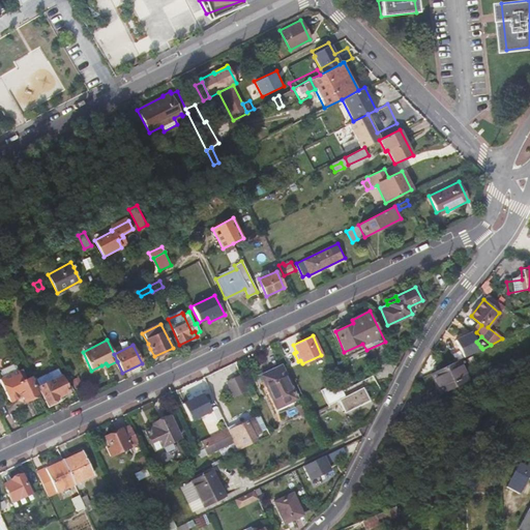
[(472,356),(467,359),(470,366),(476,363),(472,356)]
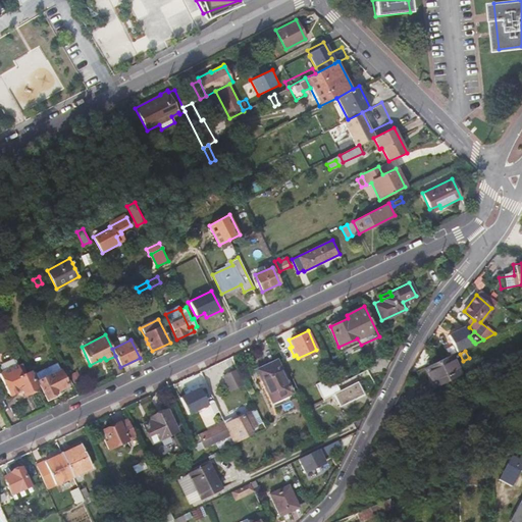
[(433,363),(423,368),(432,386),(445,380),(446,381),(460,374),(451,355),(433,363)]
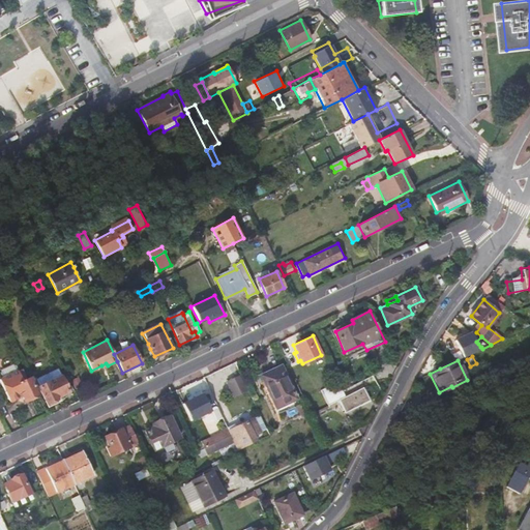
[(21,370),(18,371),(15,366),(12,364),(1,371),(1,374),(3,379),(0,380),(11,402),(23,396),(25,401),(38,393),(30,378),(25,380),(21,370)]
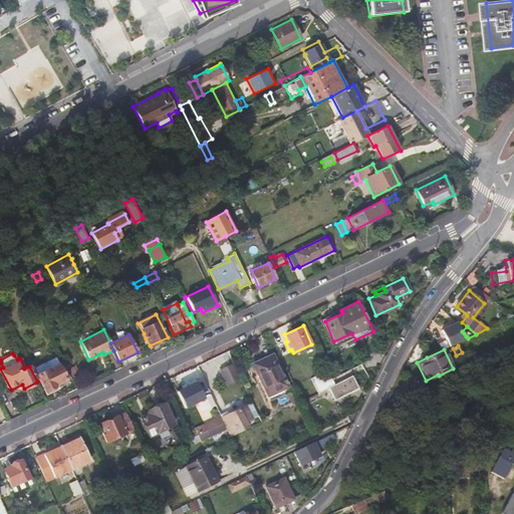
[(252,363),(257,374),(267,396),(287,387),(272,354),(252,363)]
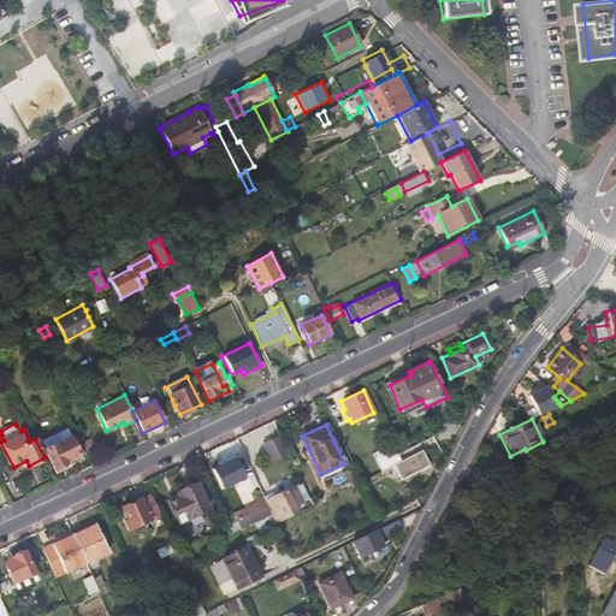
[(46,448),(45,449),(54,469),(65,465),(65,463),(81,455),(71,436),(46,448)]
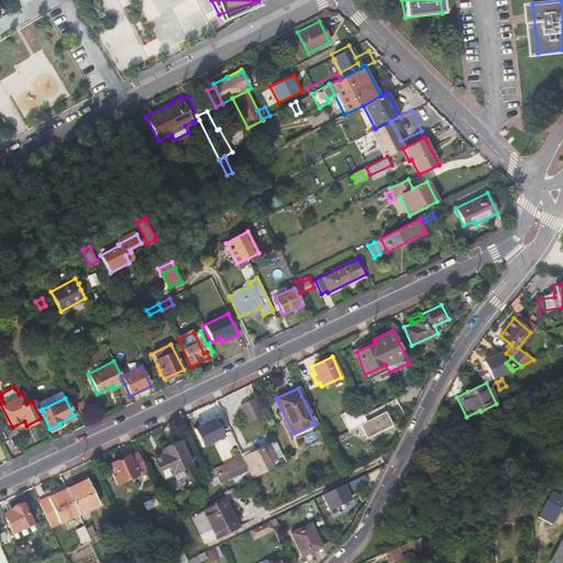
[(264,415),(256,399),(242,407),(249,421),(264,415)]
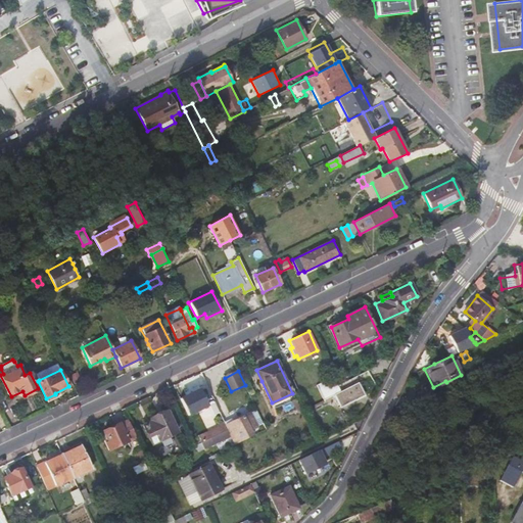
[(359,383),(337,393),(330,379),(317,386),(323,400),(334,394),(340,407),(364,395),(359,383)]
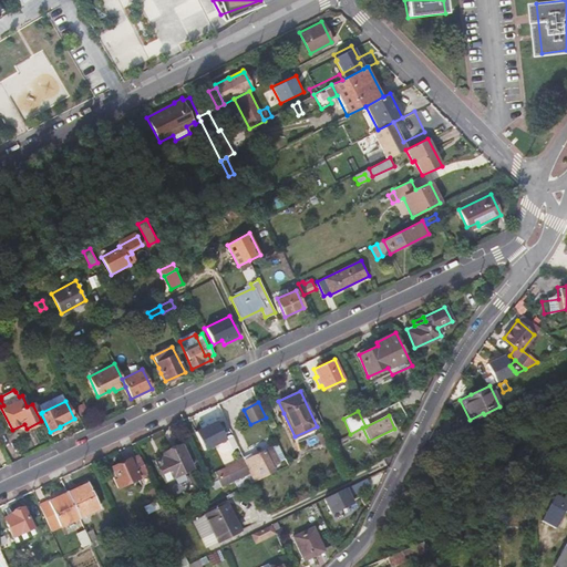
[(216,421),(194,431),(203,450),(225,440),(216,421)]
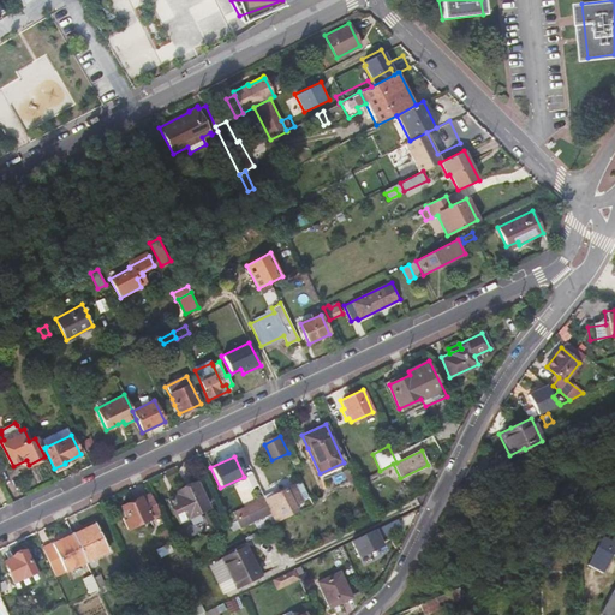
[(168,500),(178,523),(209,508),(196,482),(177,491),(178,494),(168,500)]
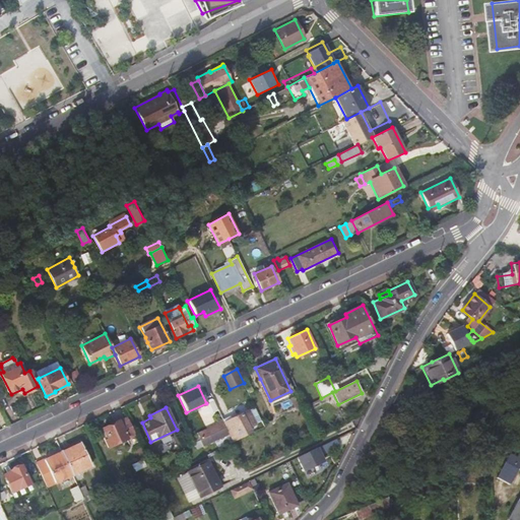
[(234,442),(253,433),(250,427),(261,421),(255,407),(223,423),(225,427),(209,435),(200,440),(203,446),(229,435),(233,442),(234,442)]
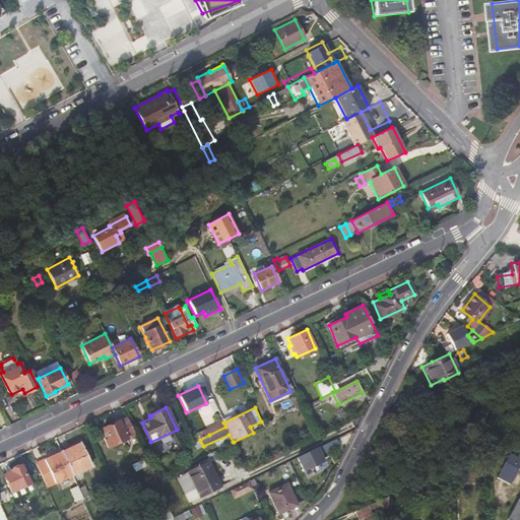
[(135,436),(126,416),(102,429),(107,439),(104,440),(107,449),(135,436)]
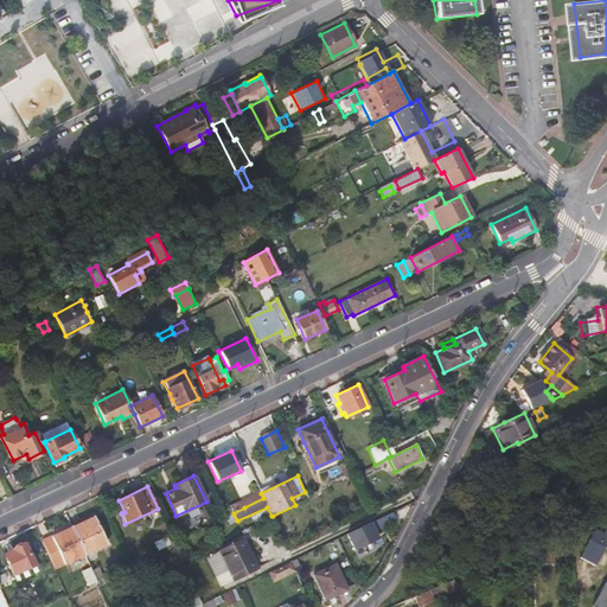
[(241,500),(244,508),(263,498),(261,493),(260,492),(241,500)]
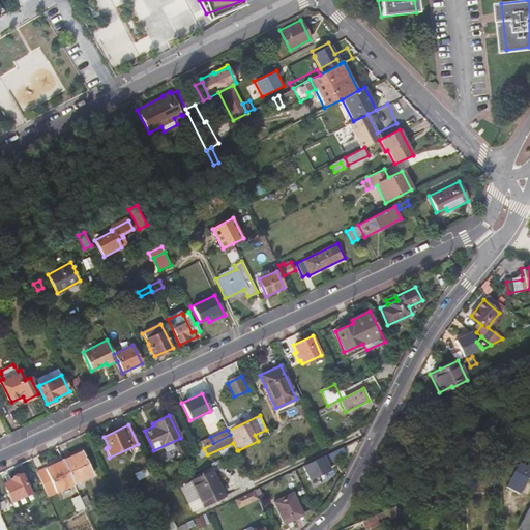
[(342,447),(321,457),(325,465),(345,454),(342,447)]
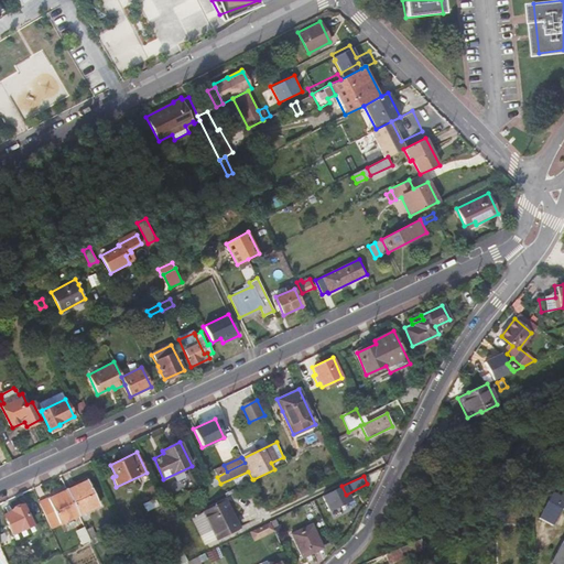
[(87,480),(79,484),(78,487),(67,492),(78,514),(99,505),(87,480)]
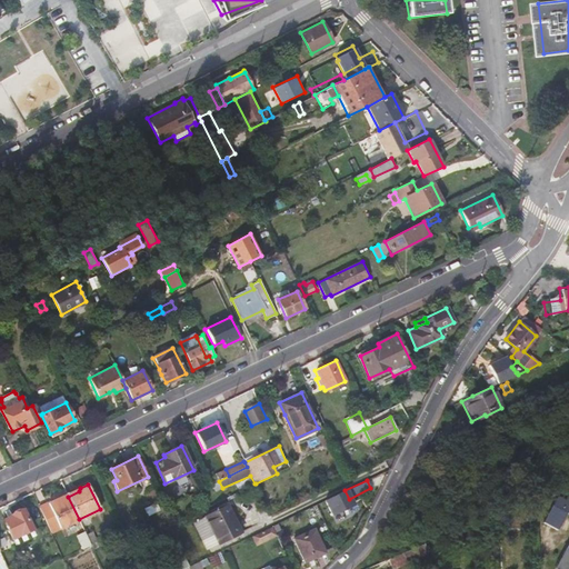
[(568,498),(559,492),(543,521),(557,529),(567,512),(568,513),(568,498)]
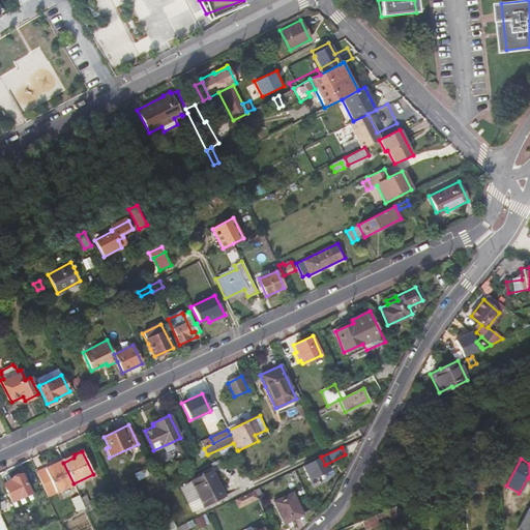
[(51,465),(35,472),(47,496),(74,483),(63,463),(54,467),(51,465)]
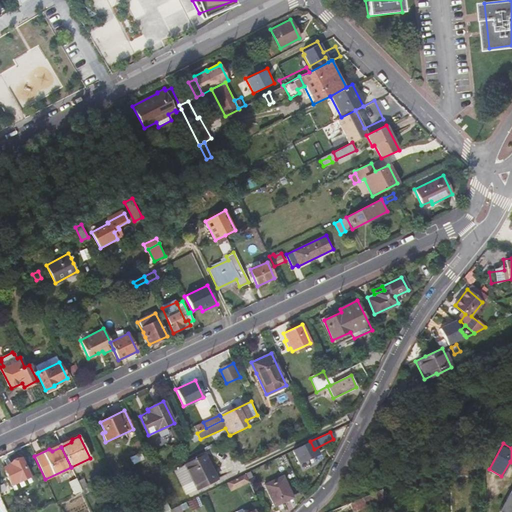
[(147,457),(143,450),(129,457),(133,464),(147,457)]
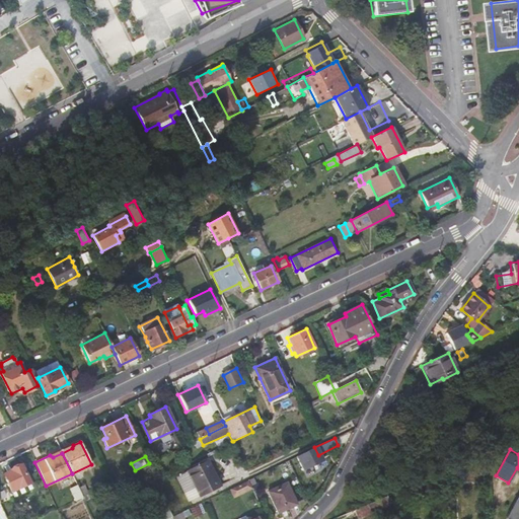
[(196,488),(184,494),(189,502),(220,486),(208,460),(187,470),(191,479),(192,478),(196,488)]
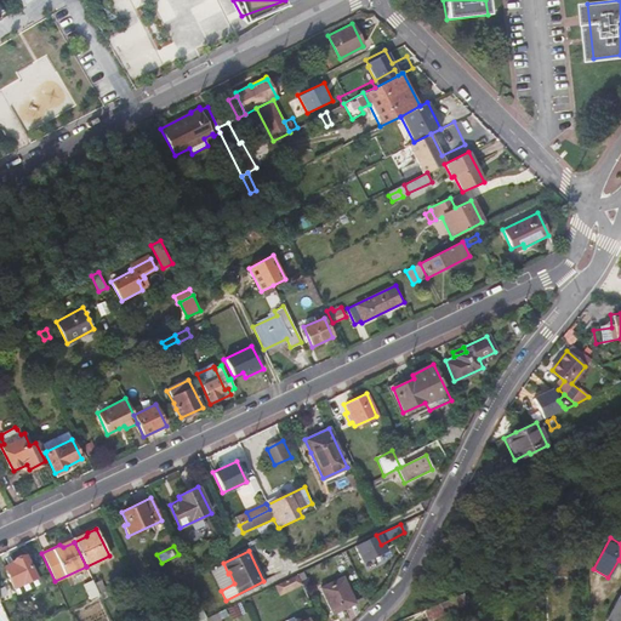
[(26,556),(4,567),(13,587),(15,587),(17,594),(36,586),(33,579),(35,577),(26,556)]
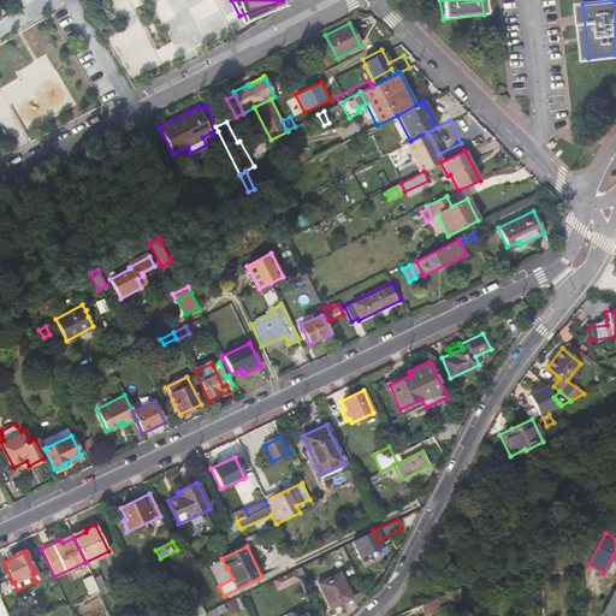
[(226,569),(221,558),(211,563),(212,568),(211,569),(219,586),(232,579),(227,568),(226,569)]
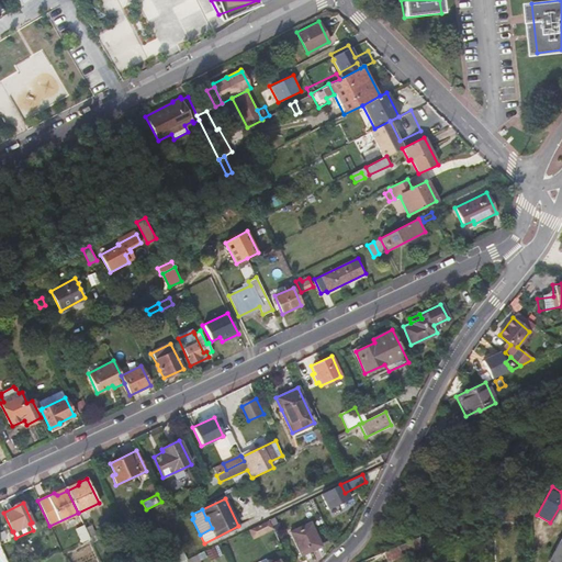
[(290,532),(300,555),(321,546),(311,523),(290,532)]
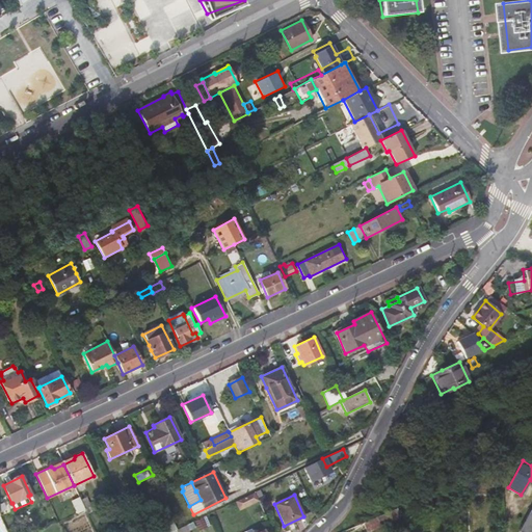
[(84,509),(89,506),(85,497),(80,500),(84,509)]
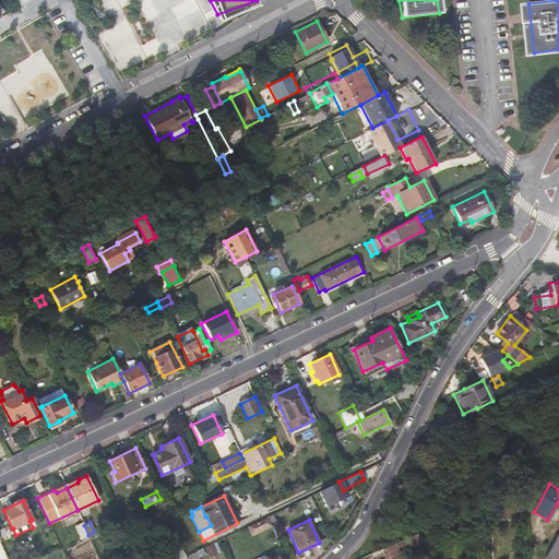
[(84,525),(83,523),(75,526),(81,538),(88,535),(84,525)]
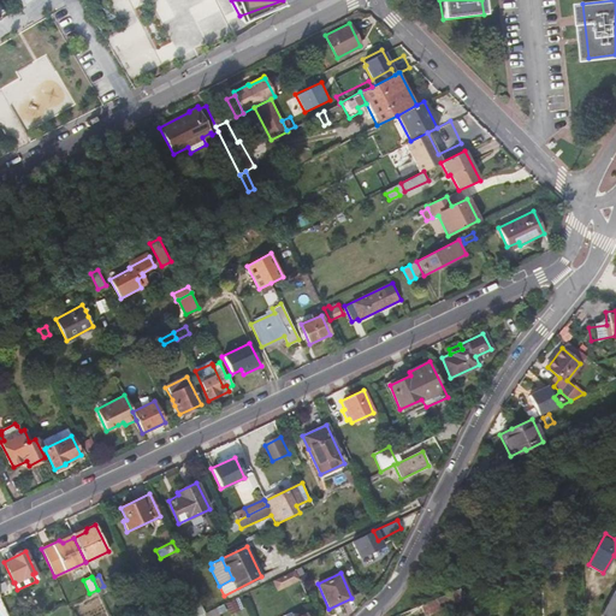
[(460,588),(420,605),(425,615),(460,600),(460,588)]
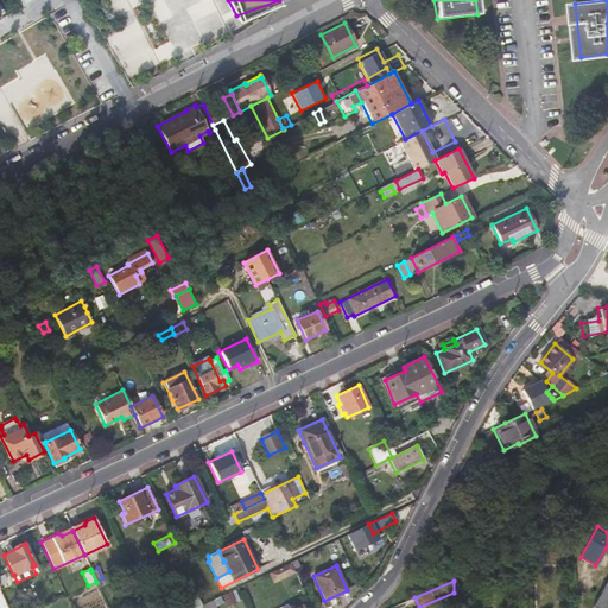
[(607,607),(607,583),(606,583),(591,607),(607,607)]
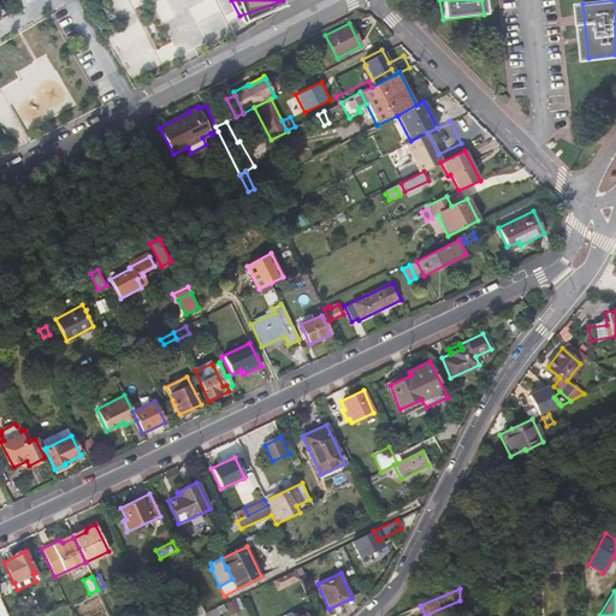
[(229,615),(232,615),(240,612),(232,600),(224,604),(217,608),(217,610),(218,612),(211,615),(229,615)]
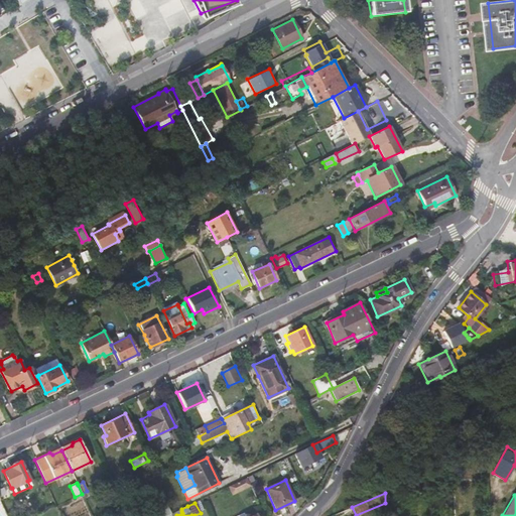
[(163,515),(170,513),(167,505),(153,511),(155,515),(163,515)]
